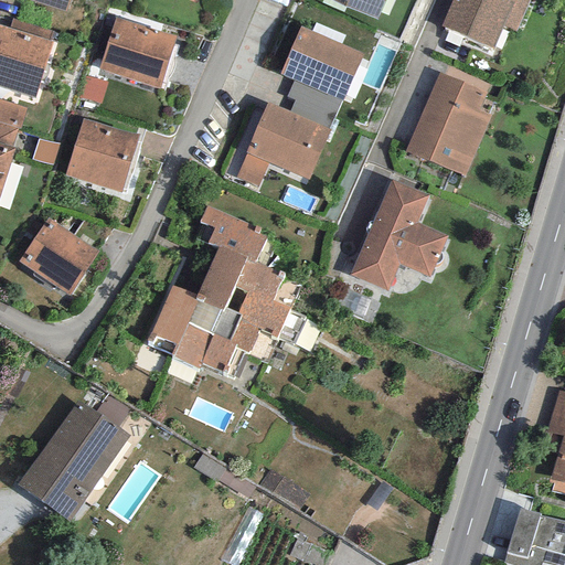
[(28,0),(65,12),(68,0),(28,0)]
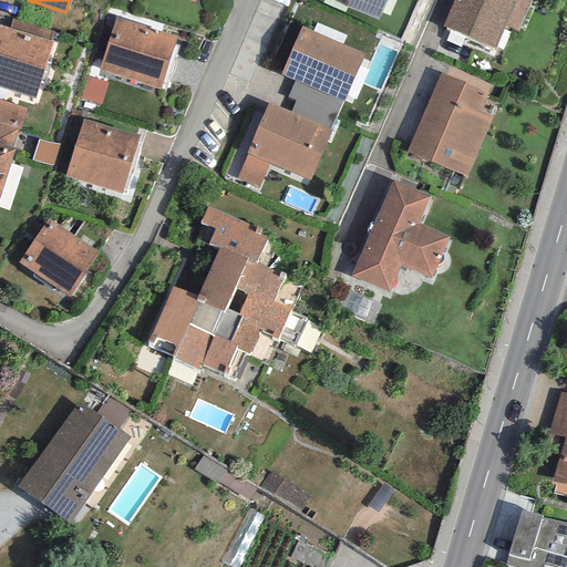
[(333,0),(378,20),(387,0),(333,0)]
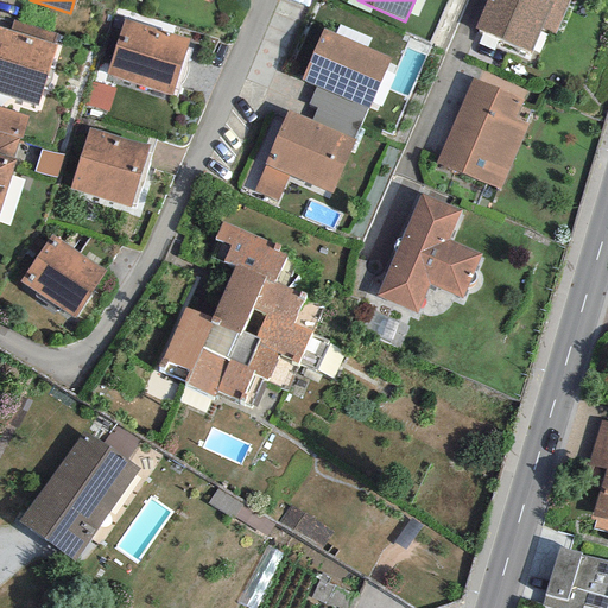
[(549,0),(486,0),(474,29),(530,52),(540,27),(555,35),(567,7),(549,0)]
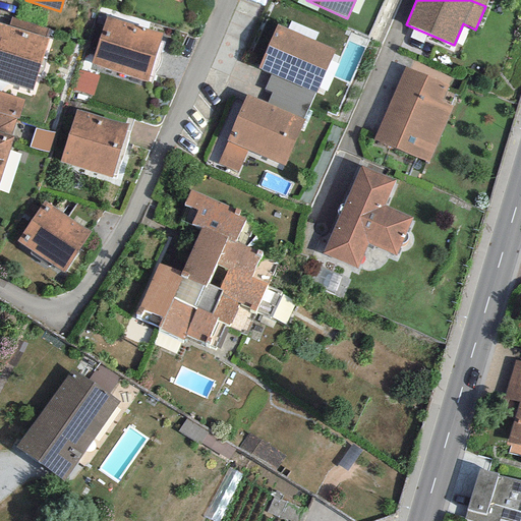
[(105,15),(90,64),(147,81),(162,34),(105,15)]
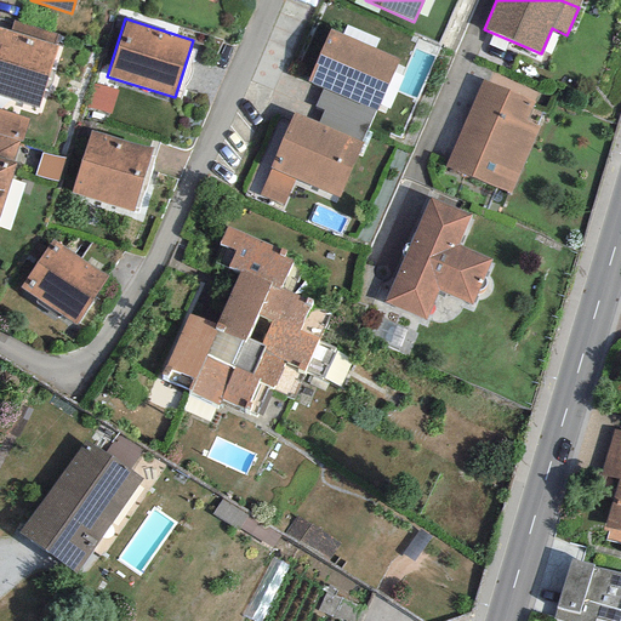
[(13,20),(10,32),(53,45),(57,34),(13,20)]
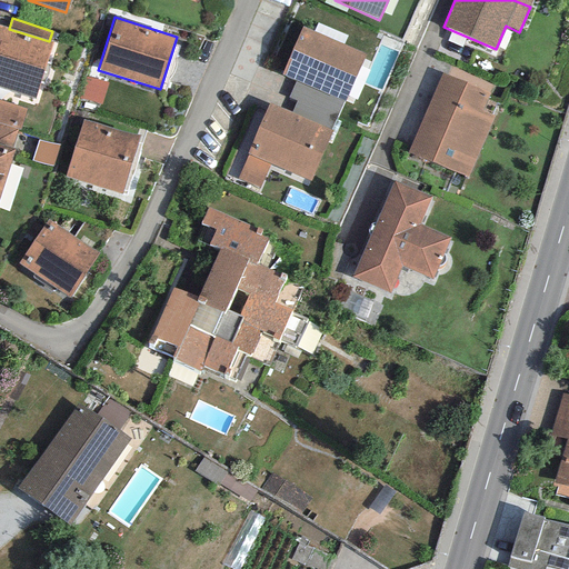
[(9,29),(0,26),(0,88),(35,99),(53,43),(49,41),(9,29)]
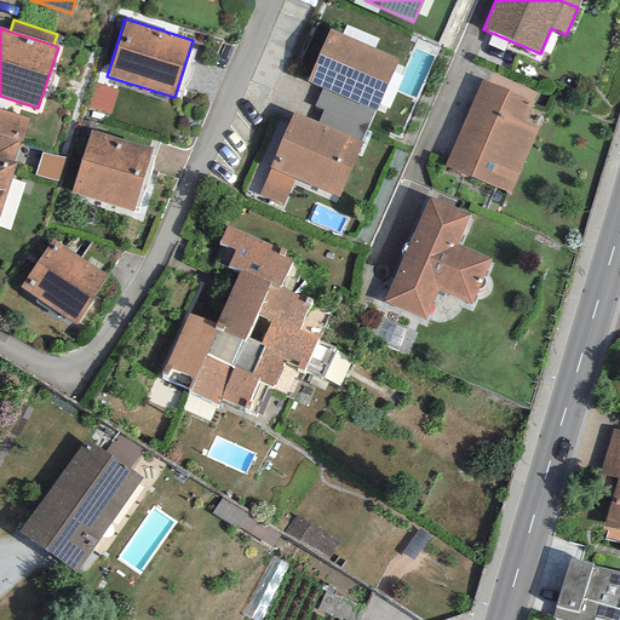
[(328,30),(306,81),(321,89),(375,112),(397,61),(328,30)]
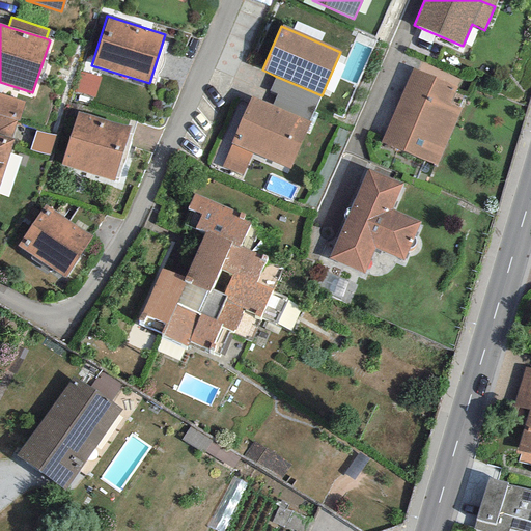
[(456,87),(412,68),(380,142),(437,166),(462,109),(449,104),(456,87)]
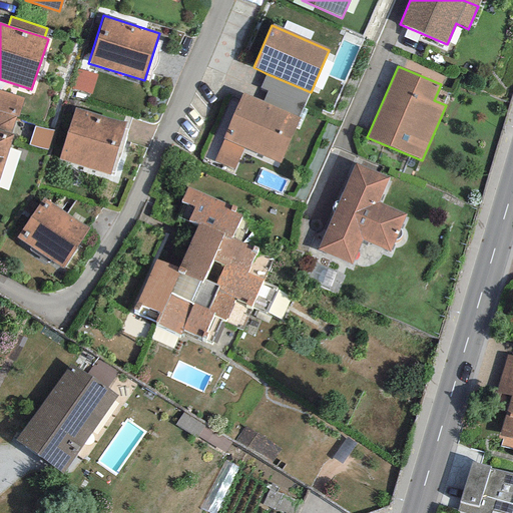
[(97,75),(76,69),(70,89),(91,95),(97,75)]
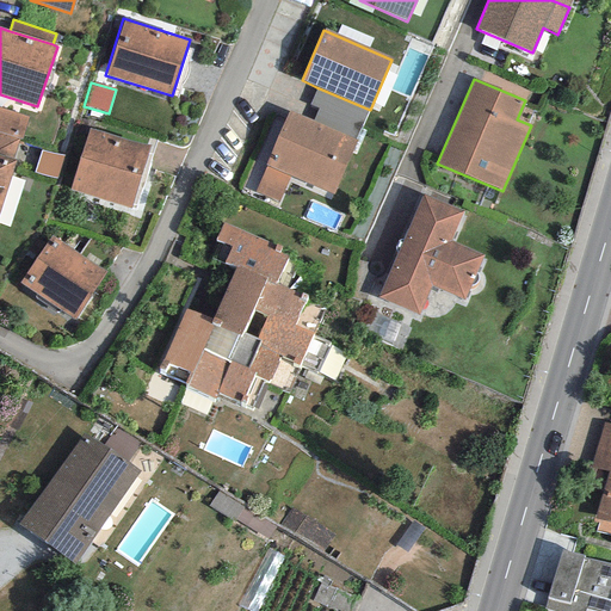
[(363,127),(370,110),(316,87),(309,104),(319,107),(363,127)]
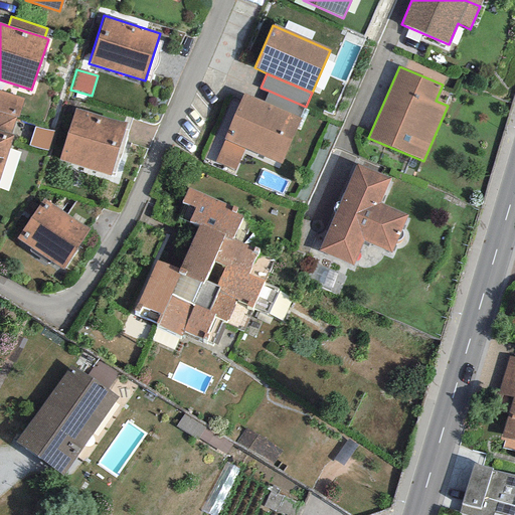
[(23,99),(0,91),(0,112),(17,118),(23,99)]
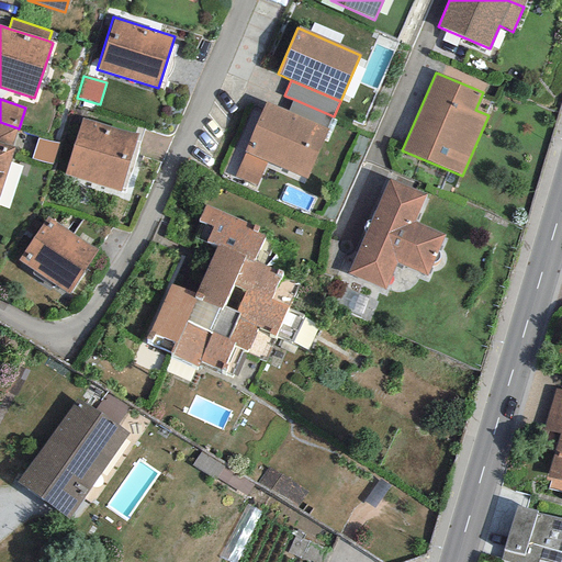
[(327,130),(334,116),(293,99),(287,112),(327,130)]
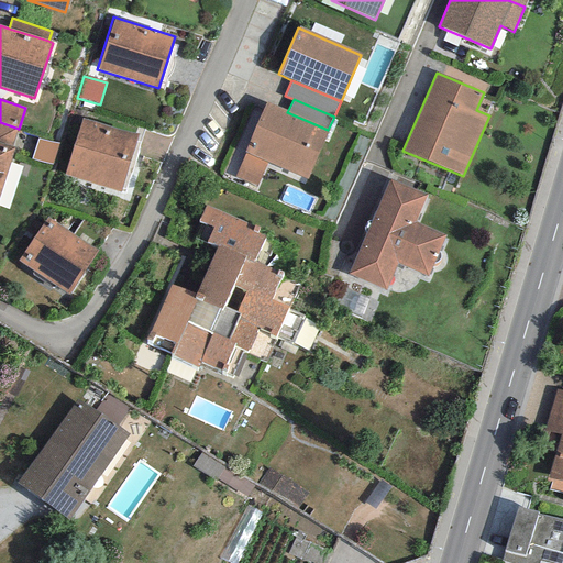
[(287,112),(266,102),(244,153),(267,163),(307,179),(328,130),(287,112)]
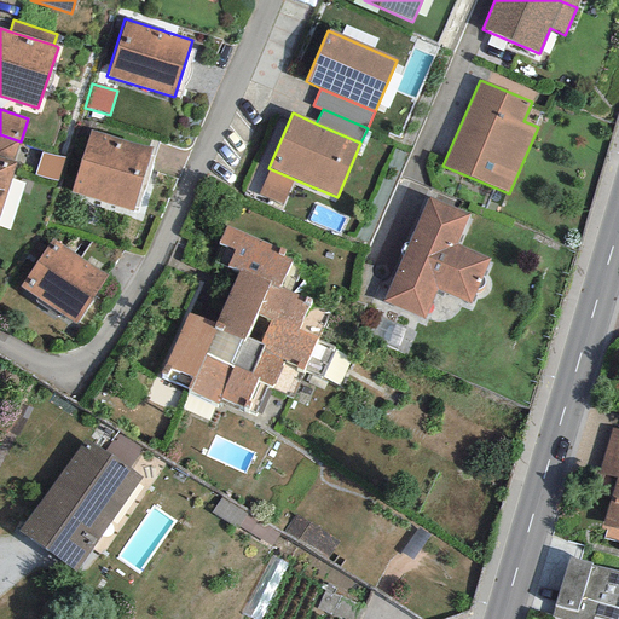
[(151,149),(90,129),(70,192),(132,212),(151,149)]
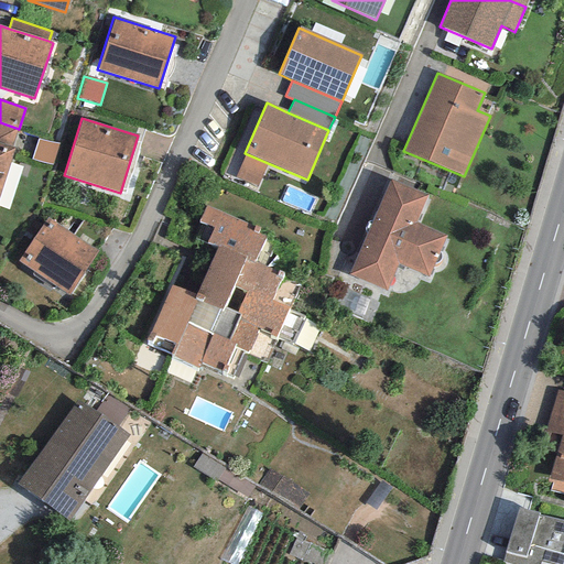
[(0,143),(12,148),(19,129),(0,122),(0,143)]
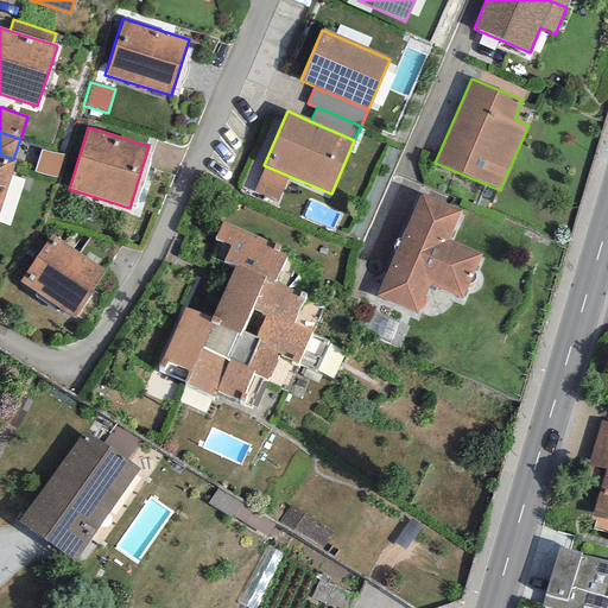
[(67,157),(40,150),(33,172),(59,178),(67,157)]
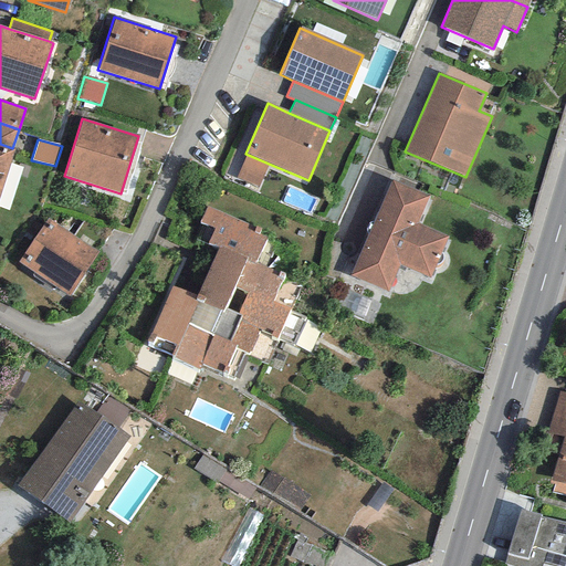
[(0,192),(14,149),(12,148),(0,144),(0,192)]
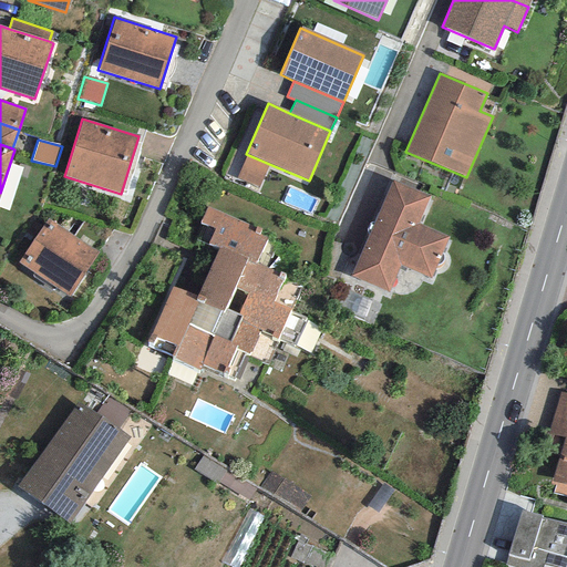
[(257,188),(269,164),(246,154),(236,179),(257,188)]
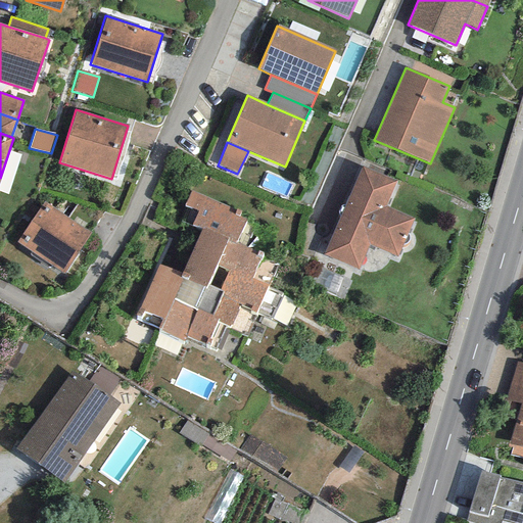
[(395,182),(361,167),(323,255),(358,270),(369,245),(396,256),(413,218),(385,206),(395,182)]
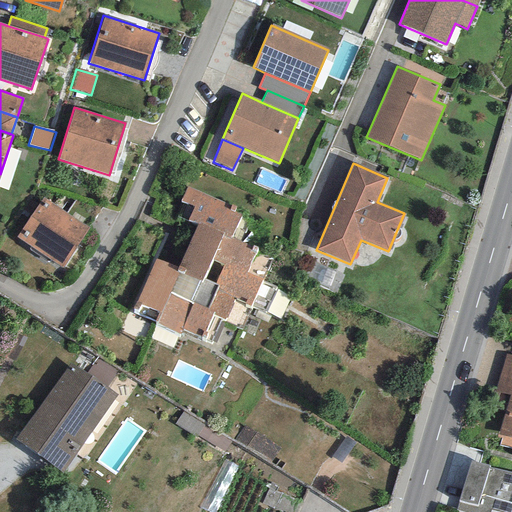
[(224,203),(187,186),(180,201),(194,207),(188,220),(197,224),(177,268),(154,257),(130,310),(156,322),(155,324),(180,335),(182,331),(215,346),(227,321),(237,325),(246,305),(251,307),(265,313),(275,290),(259,283),(261,279),(246,272),(256,249),(230,237),(240,215),(223,207),(224,203)]
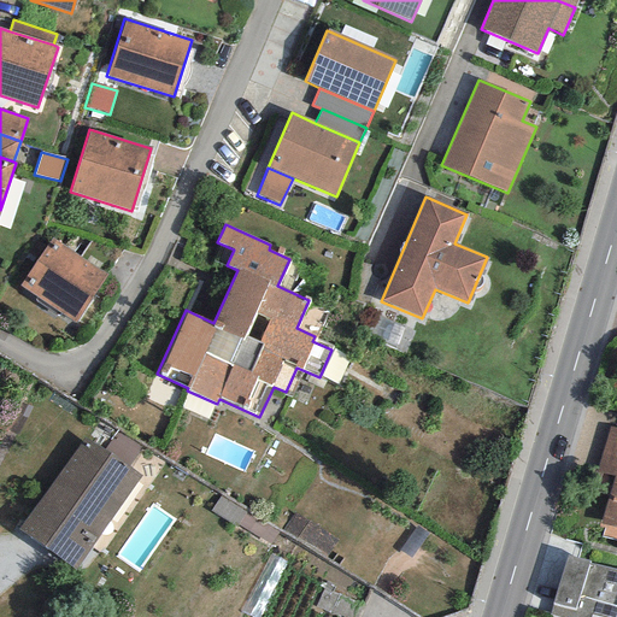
[(107,275),(52,238),(19,286),(75,323),(107,275)]
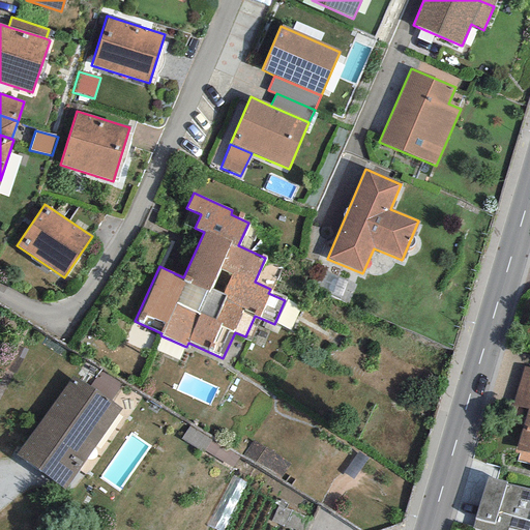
[(529,453),(529,369),(524,367),(512,405),(527,409),(514,449),(529,453)]
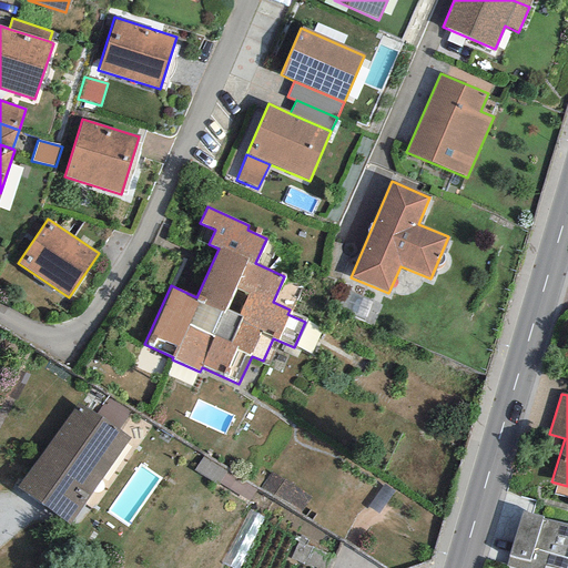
[(130,412),(108,396),(94,415),(118,430),(130,412)]
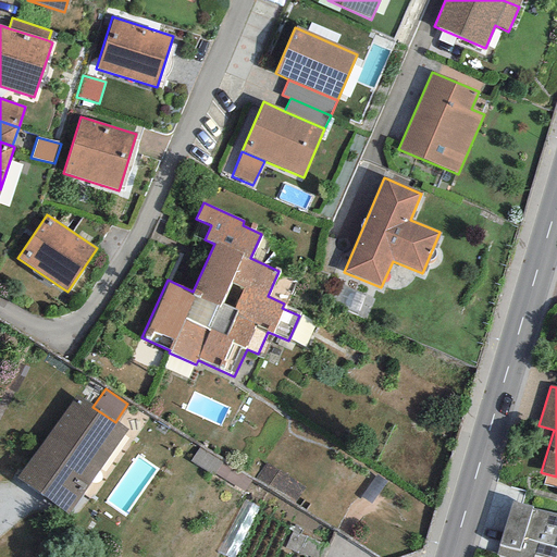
[(93,407),(76,395),(16,480),(67,516),(127,431),(115,422),(93,407)]
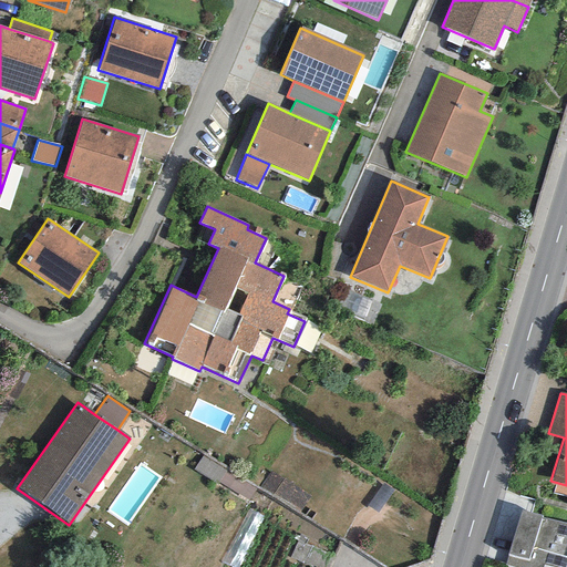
[(225,471),(202,456),(193,470),(216,484),(225,471)]
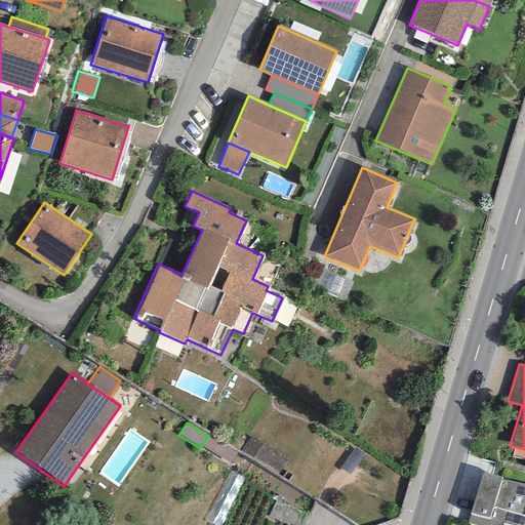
[(286,458),(249,436),(239,452),(276,475),(286,458)]
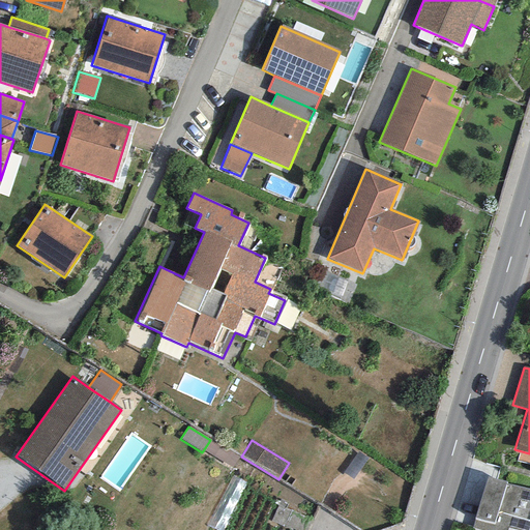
[(529,525),(529,491),(505,484),(506,482),(487,477),(472,529),(476,529),(507,529),(508,529),(511,529),(528,529),(529,525)]
